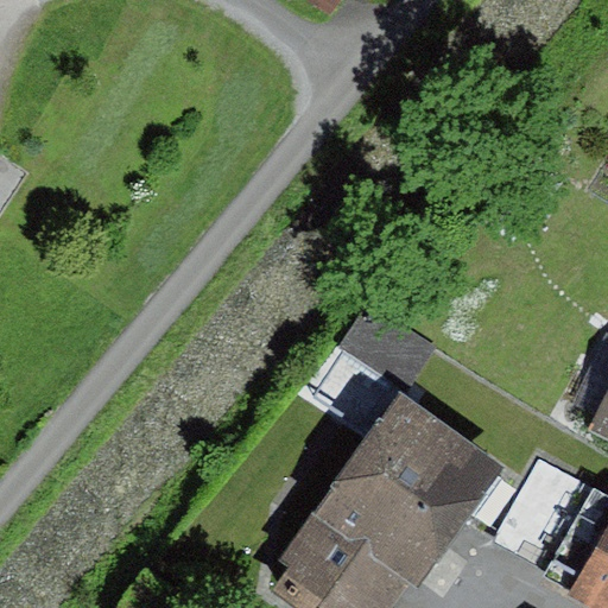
[(305,0),(330,18),(342,0),(305,0)]
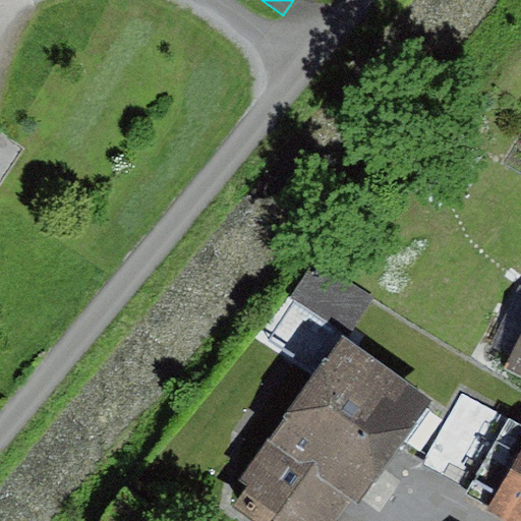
[(315,263),(292,298),(331,323),(334,319),(353,330),(372,299),(315,263)]
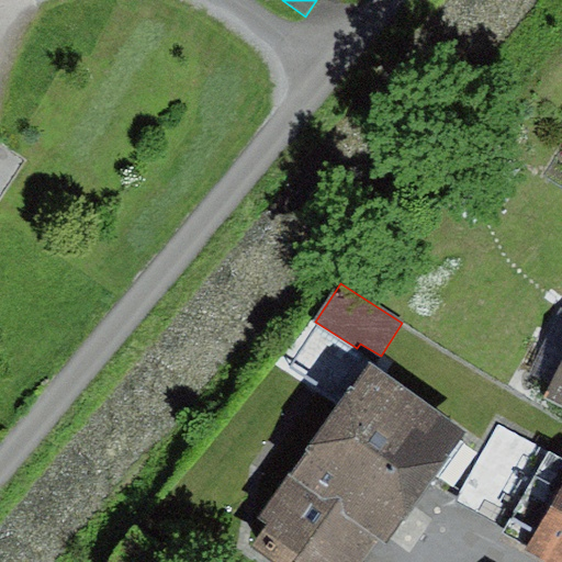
[(267,525),(253,546),(276,561),(362,561),(380,538),(389,543),(468,430),(369,361),(259,519),(267,525)]
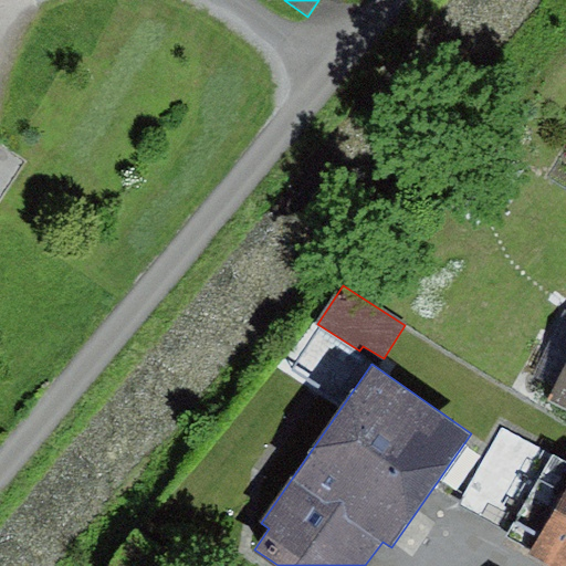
[(565,364),(549,398),(565,406),(565,364)]
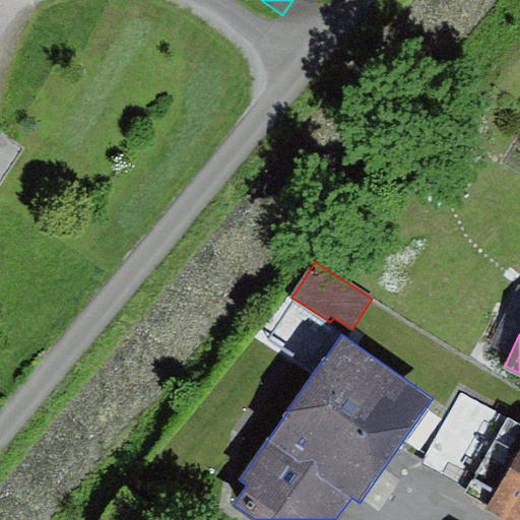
[(467,490),(507,416),(462,392),(423,465),(467,490)]
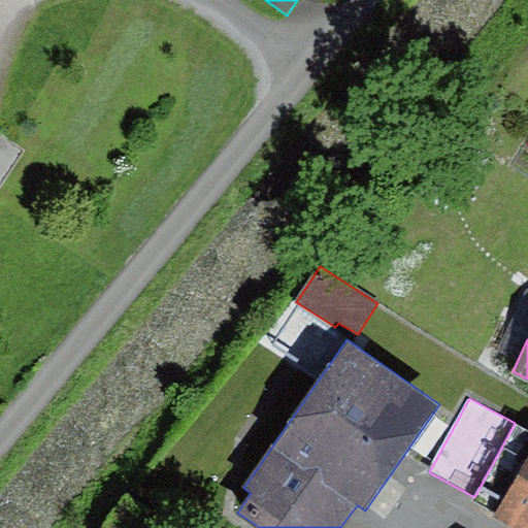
[(527,527),(527,430),(515,423),(474,497),(470,504),(514,527),(527,527)]
